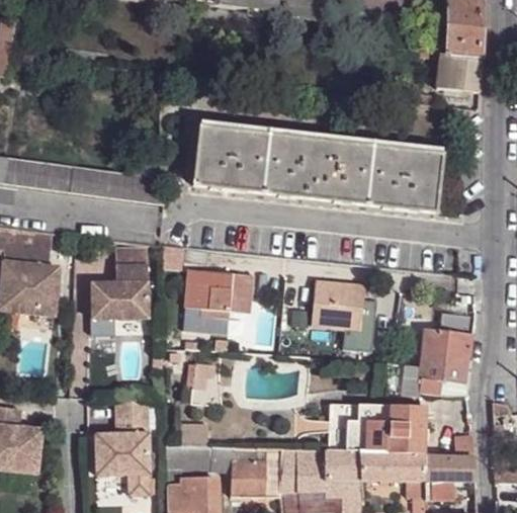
[(188,0),(319,16),(321,0),(188,0)]
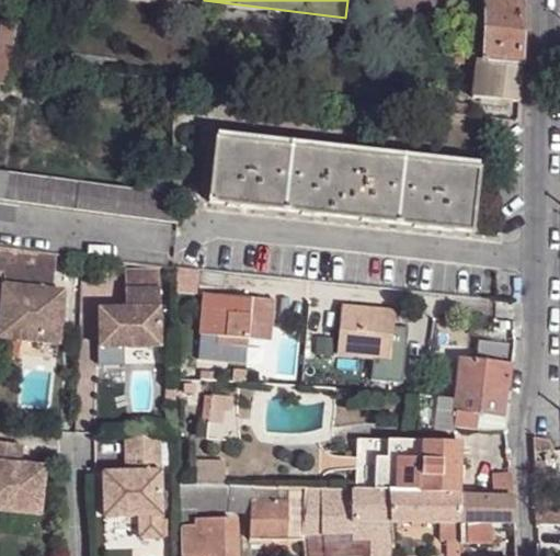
[(518,63),(520,0),(487,0),(486,33),(484,58),(518,63)]
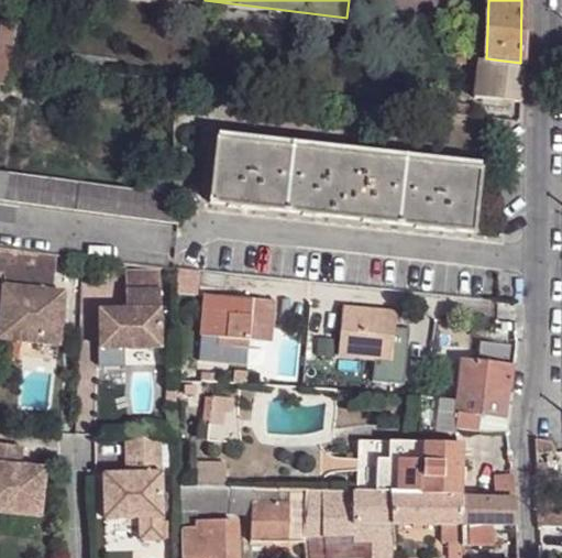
[(0,48),(15,51),(20,20),(4,18),(0,43),(0,48)]
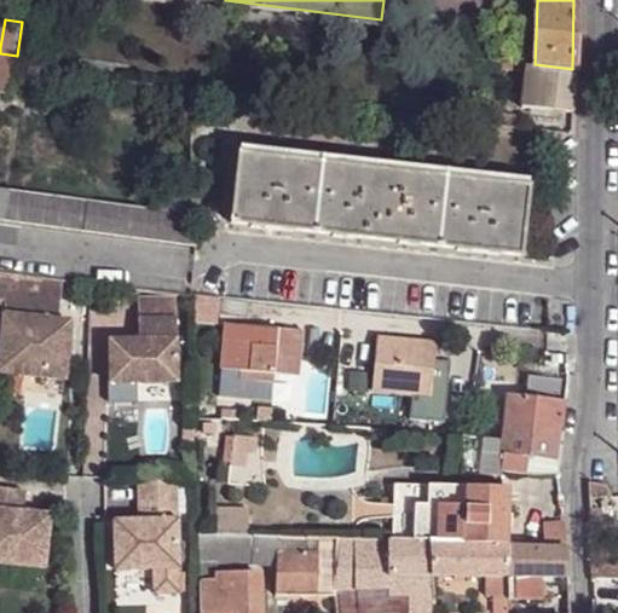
[(494,58),(515,62),(518,48),(495,47),(494,58)]
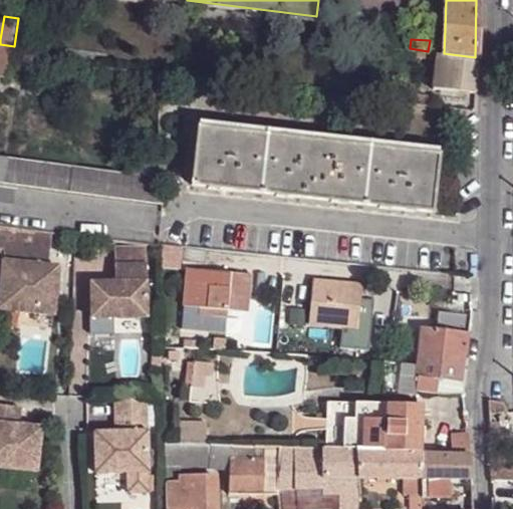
[(13,54),(14,46),(0,44),(0,74),(9,76),(9,75),(13,54)]
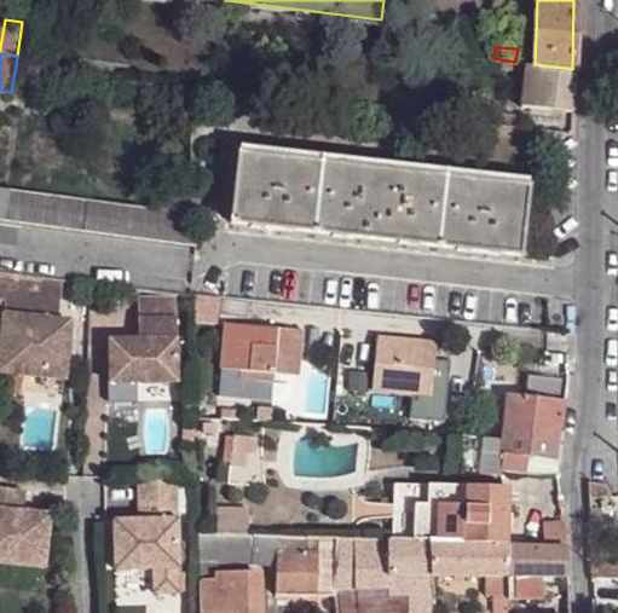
[(572,96),(572,69),(535,64),(525,62),(521,103),(572,109),(572,96)]
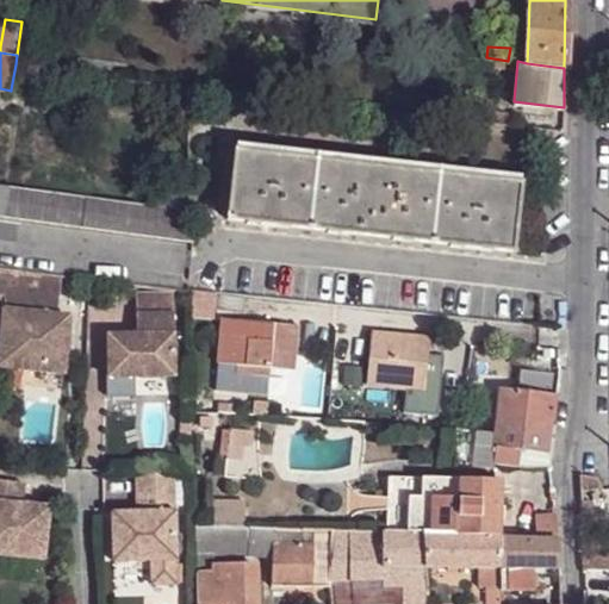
[(236,142),(235,149),(316,159),(317,151),(236,142)]
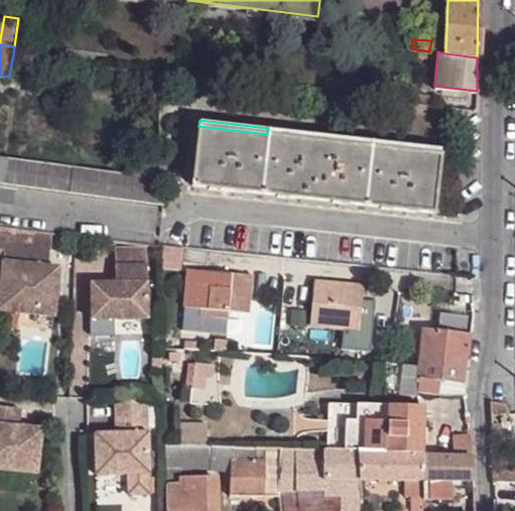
[(267,134),(199,126),(191,183),(209,184),(209,187),(245,190),(245,189),(261,192),(267,134)]
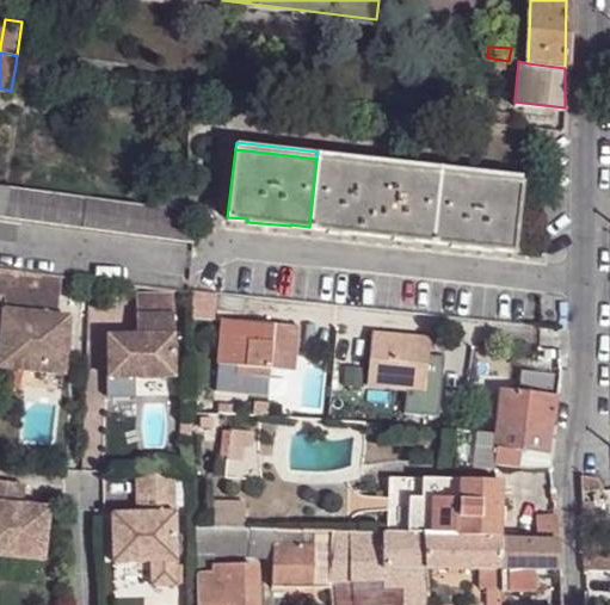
[(318,152),(316,159),(439,171),(441,164),(318,152)]
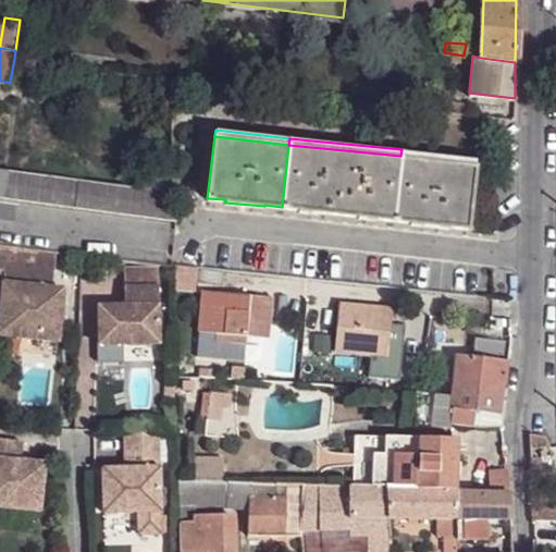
[(400,156),(288,145),(282,207),(299,208),(299,210),(318,211),(319,210),(359,213),(358,216),(378,218),(378,216),(394,218),(400,156)]
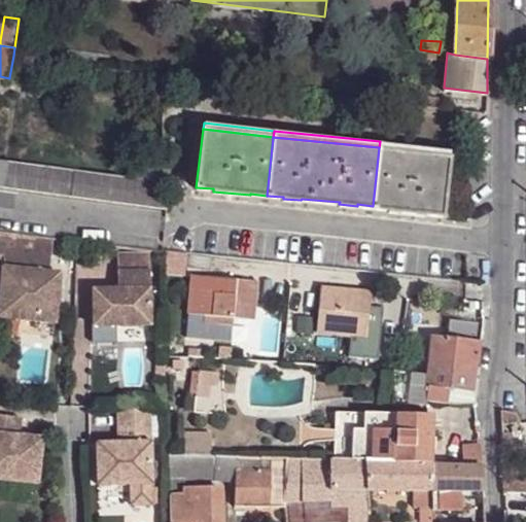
[(380,141),(379,147),(450,155),(450,148),(380,141)]
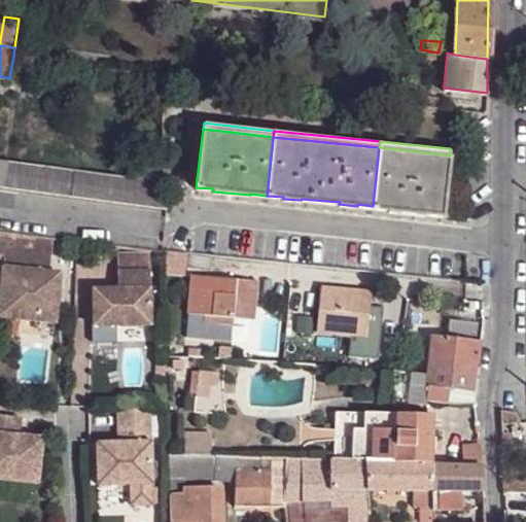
[(450,155),(379,147),(373,206),(388,208),(388,209),(426,213),(426,211),(443,213),(450,155)]
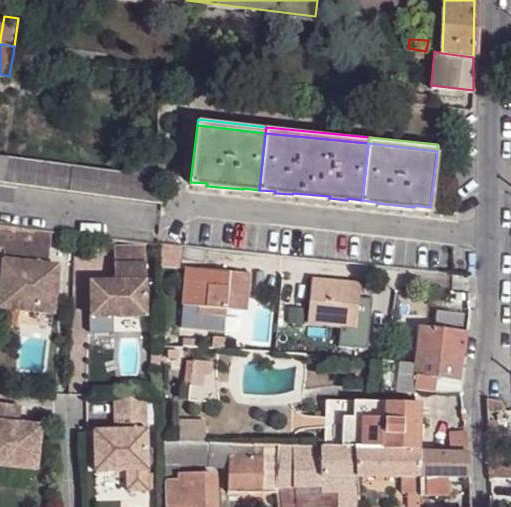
[(0,180),(160,202),(159,175),(132,172),(0,153),(0,180)]
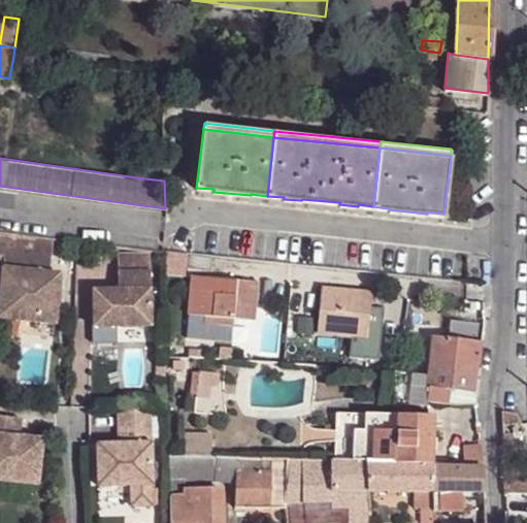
[(20,234),(0,231),(0,253),(5,254),(0,303),(0,315),(57,322),(62,271),(51,270),(53,254),(25,252),(27,235),(20,234)]
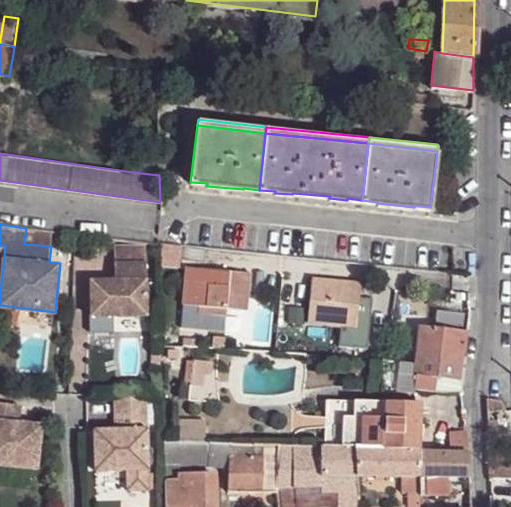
[(91,278),(92,313),(114,313),(147,312),(147,242),(116,241),(116,277),(91,278)]
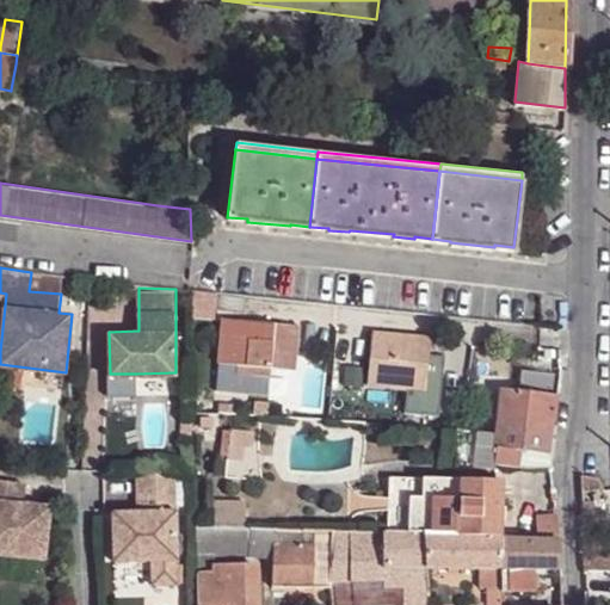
[(215,291),(191,289),(191,304),(191,318),(215,316),(215,291)]
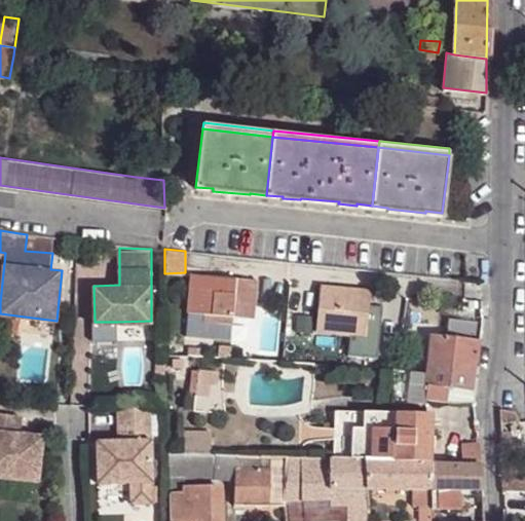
[(193,270),(189,309),(186,338),(227,342),(230,313),(233,314),(236,275),(193,270)]
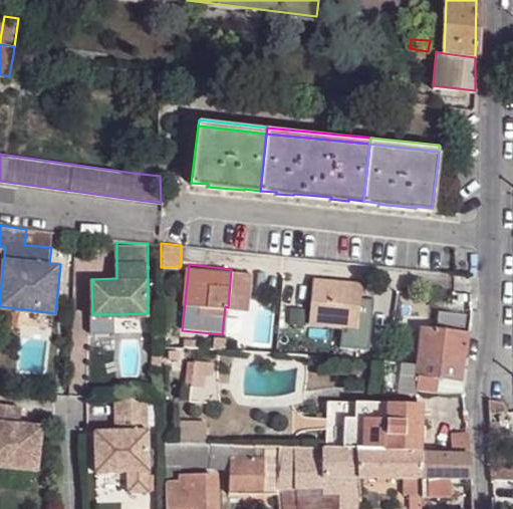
[(231,269),(228,307),(247,308),(250,270),(231,269)]
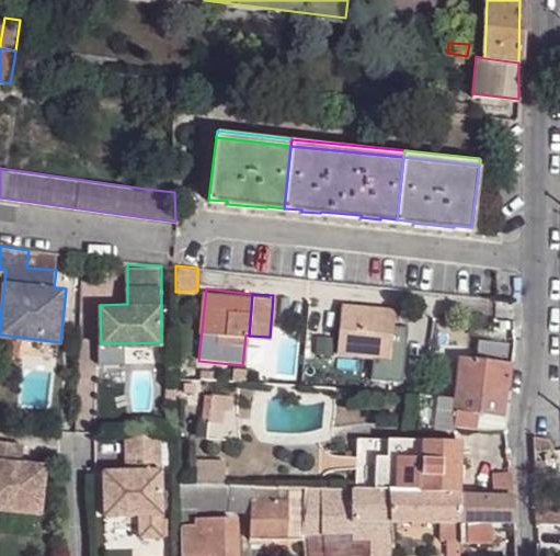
[(338,305),(332,350),(387,355),(391,310),(338,305)]
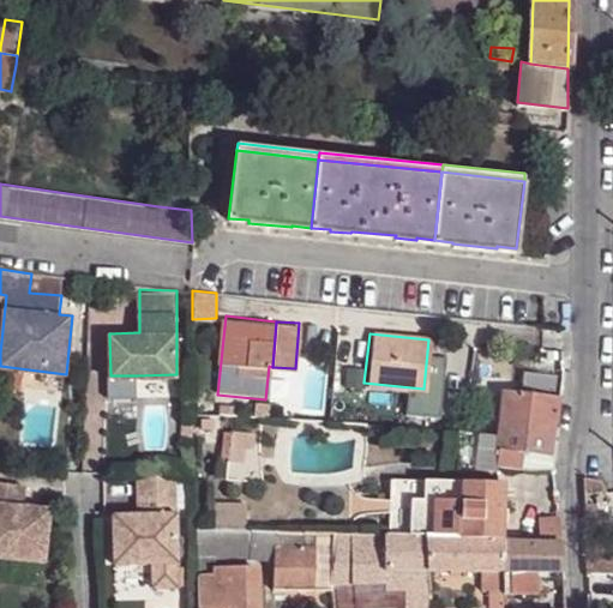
[(563,379),(563,371),(540,368),(536,390),(556,391),(556,395),(559,395),(563,379)]
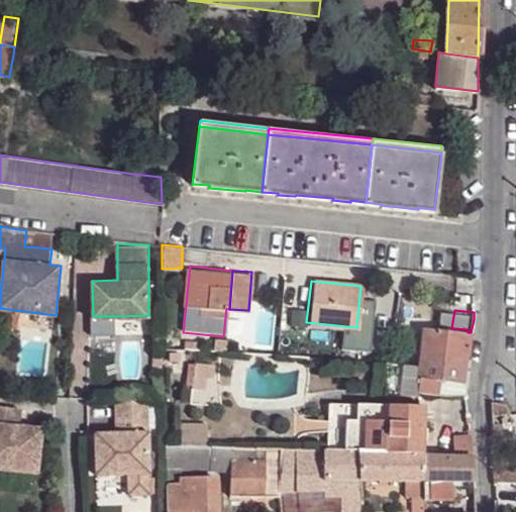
[(115,316),(93,316),(93,331),(116,331),(115,316)]
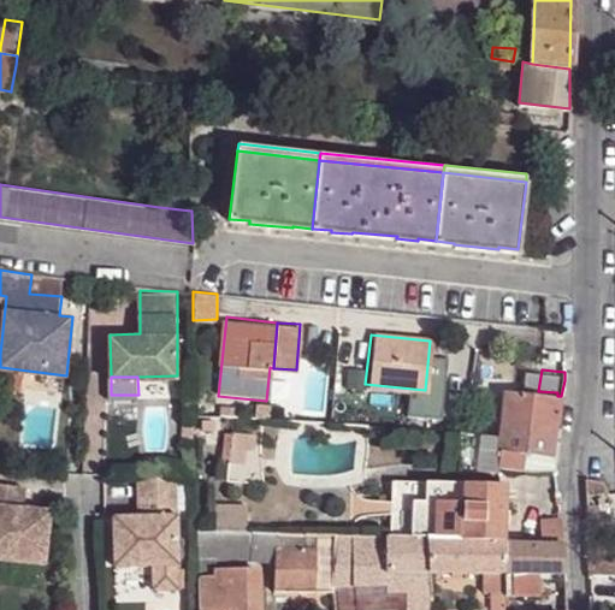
[(501,418),(555,421),(557,396),(557,392),(538,391),(503,385),(501,418)]
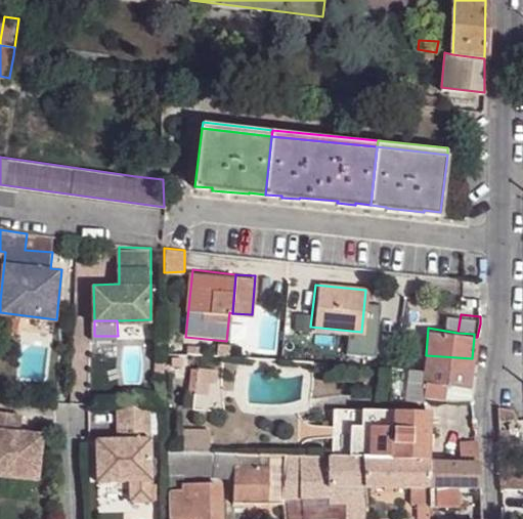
[(179,351),(169,351),(169,366),(179,366),(179,351)]
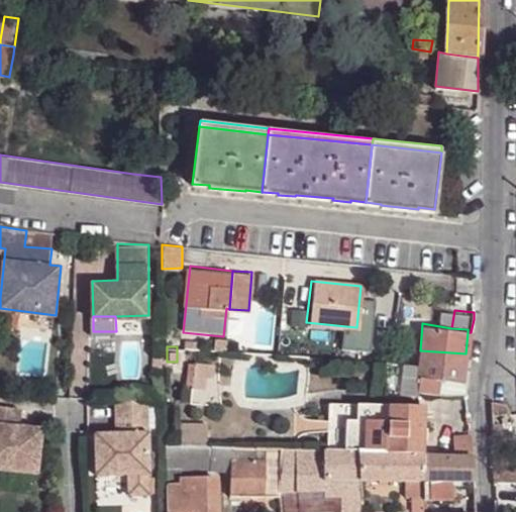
[(463,382),(466,353),(420,350),(419,361),(417,375),(418,375),(445,379),(463,382)]
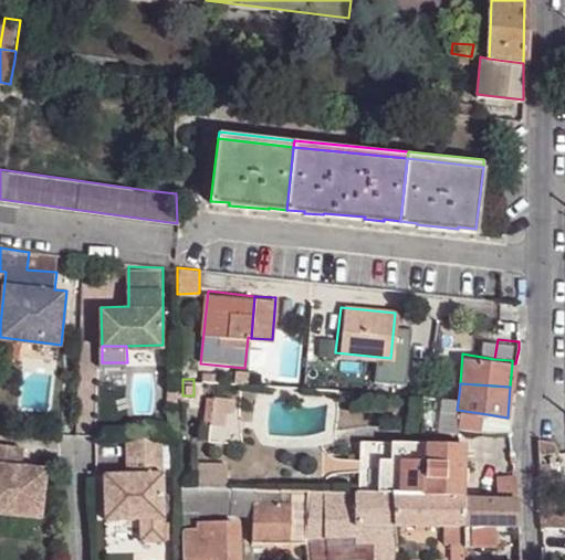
[(459,394),(446,393),(445,408),(457,410),(459,394)]
